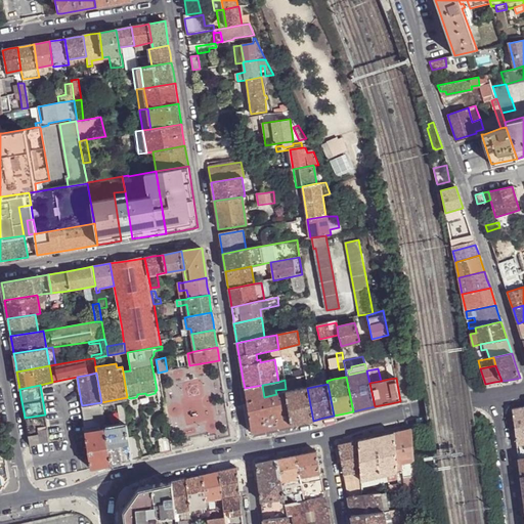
[(286,427),(292,425),(287,392),(276,394),(264,397),(262,385),(245,388),(246,400),(252,434),(259,432),(286,427)]
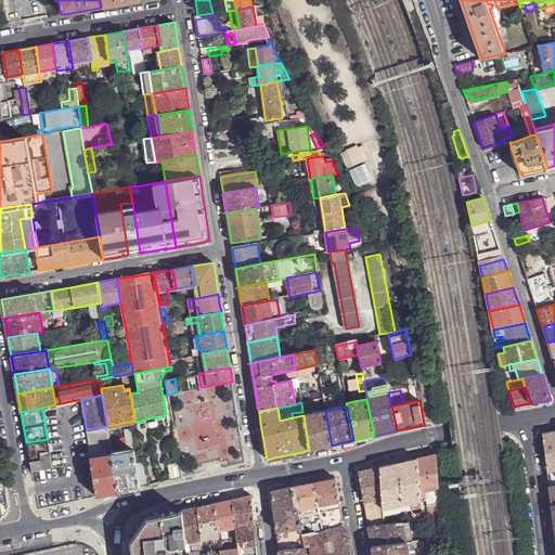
[(320,448),(332,446),(325,411),(320,412),(304,415),(309,450),(320,448)]
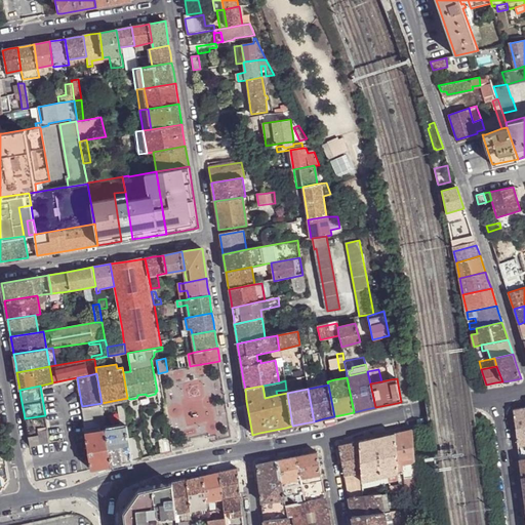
[(86,432),(107,429),(102,403),(82,406),(86,432)]
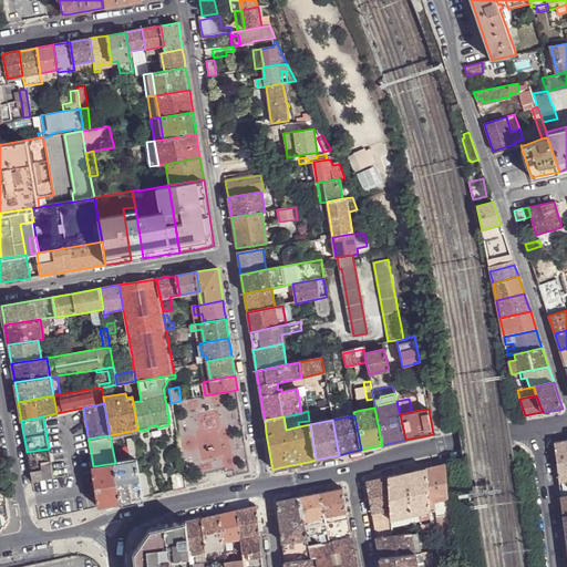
[(115,463),(121,502),(143,497),(138,474),(133,436),(127,439),(131,461),(115,463)]
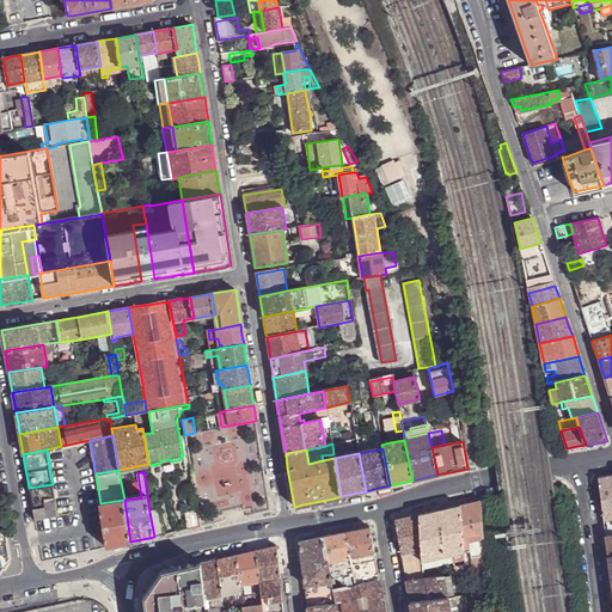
[(601,512),(603,520),(611,518),(611,476),(610,477),(598,479),(601,512)]
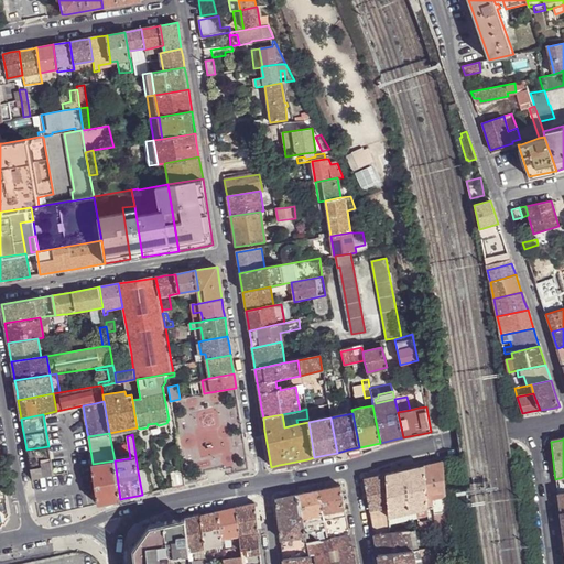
[(32,478),(53,475),(49,446),(26,449),(30,467),(32,478)]
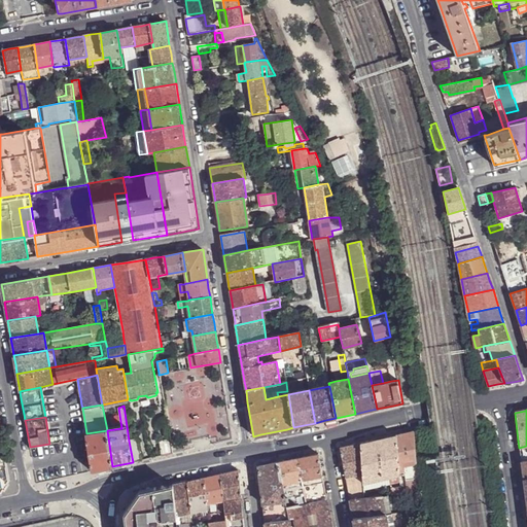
[(103,468),(112,466),(107,430),(86,433),(93,470),(103,468)]
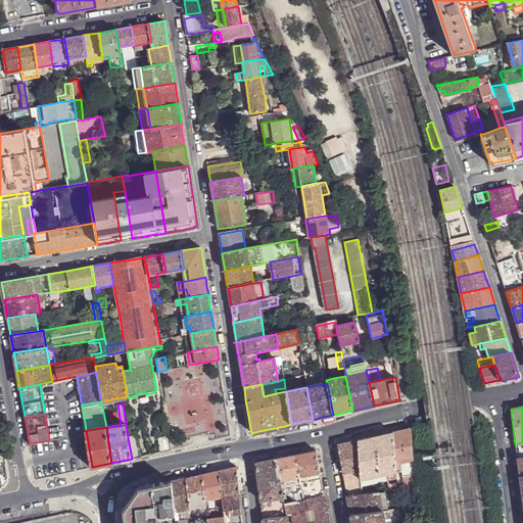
[(413,462),(411,429),(392,432),(395,465),(401,464),(401,471),(403,470),(405,489),(413,488),(417,488),(413,462)]
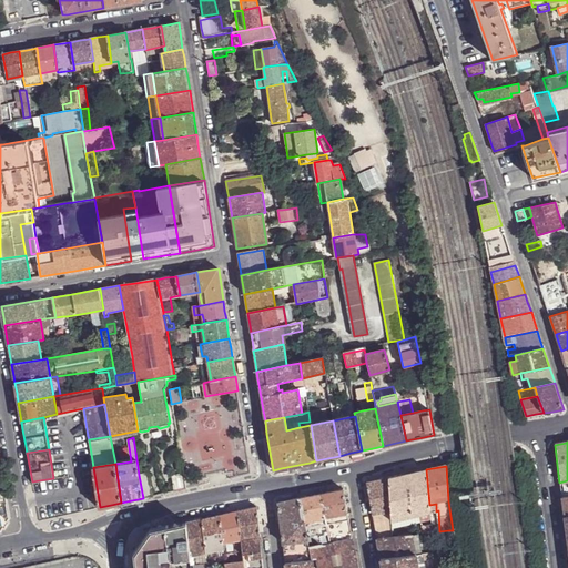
[(388,478),(392,520),(394,529),(397,528),(411,525),(408,517),(429,513),(429,505),(426,469),(405,475),(388,478)]
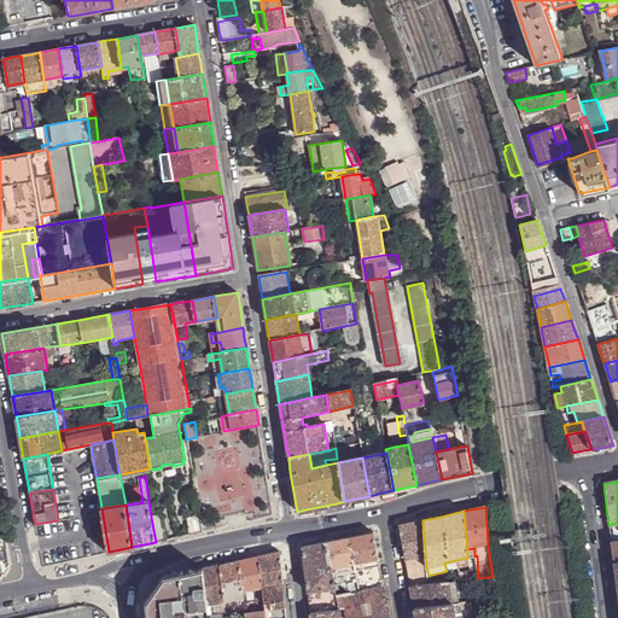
[(161,541),(165,540),(161,514),(151,517),(156,542),(161,541)]
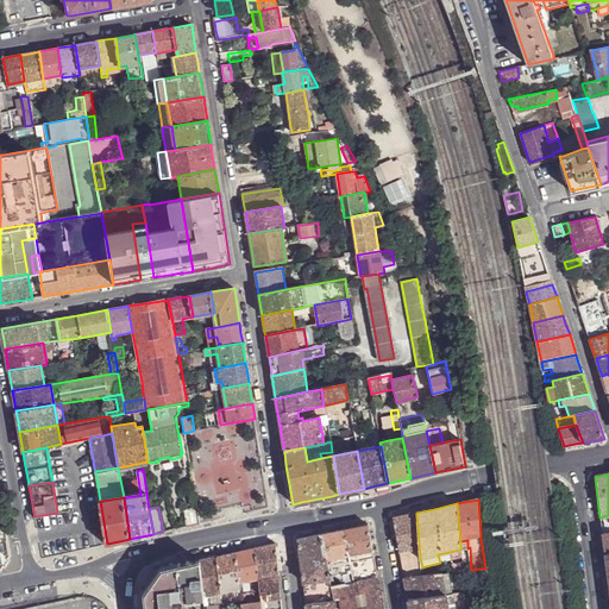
[(200,525),(196,507),(183,510),(187,527),(200,525)]
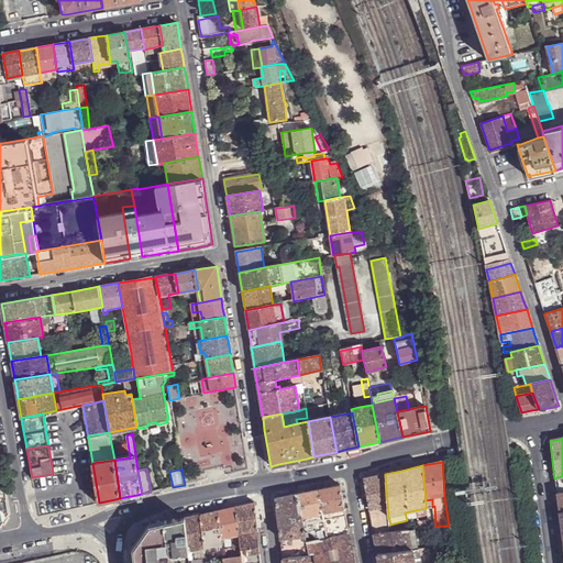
[(390,525),(388,516),(385,474),(375,476),(363,479),(374,534),(390,532),(390,528),(392,528),(390,525)]
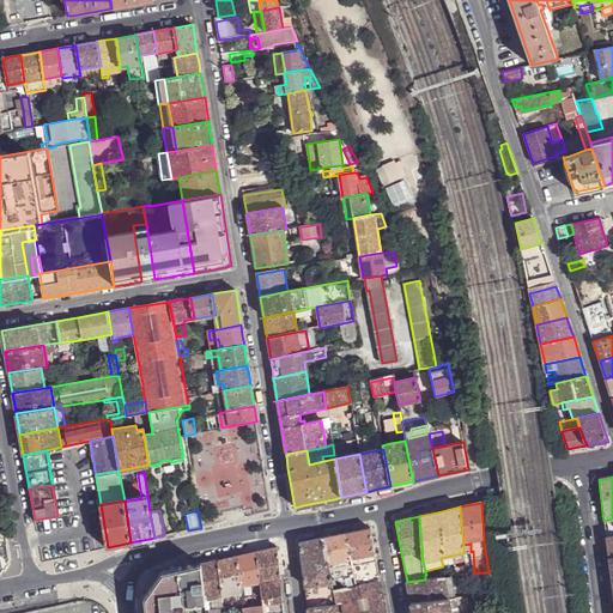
[(6,528),(0,528),(0,571),(2,571),(11,557),(6,528)]
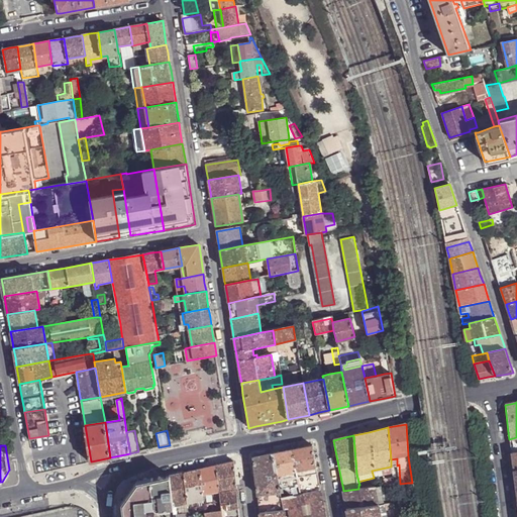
[(292,450),(296,472),(316,468),(312,446),(302,448),(292,450)]
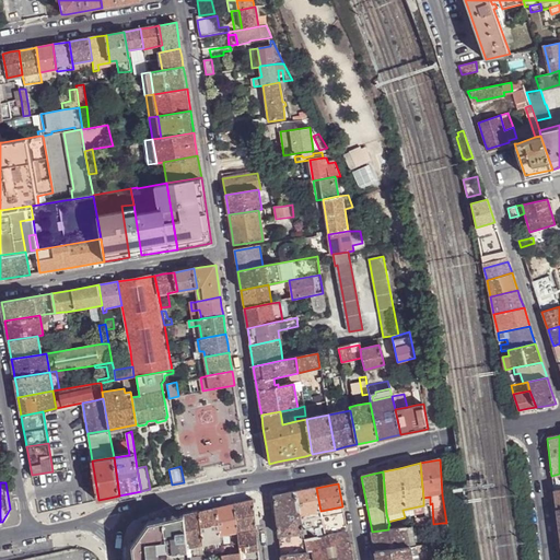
[(326,535),(321,511),(316,488),(307,489),(295,491),(303,531),(314,528),(314,537),(326,535)]
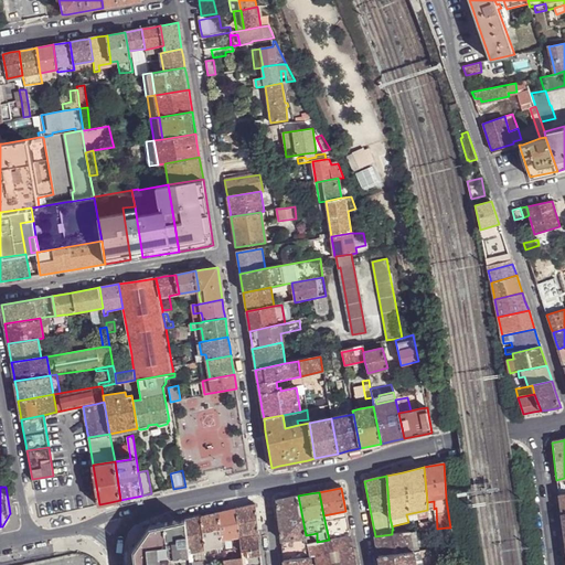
[(276,500),(284,562),(309,557),(307,543),(306,543),(305,539),(306,539),(306,535),(298,496),(287,498),(276,500)]
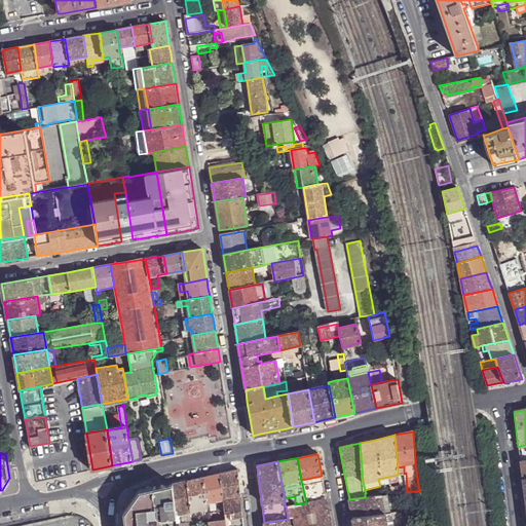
[(220,474),(223,500),(224,514),(230,513),(231,519),(242,518),(237,471),(226,473),(220,474)]
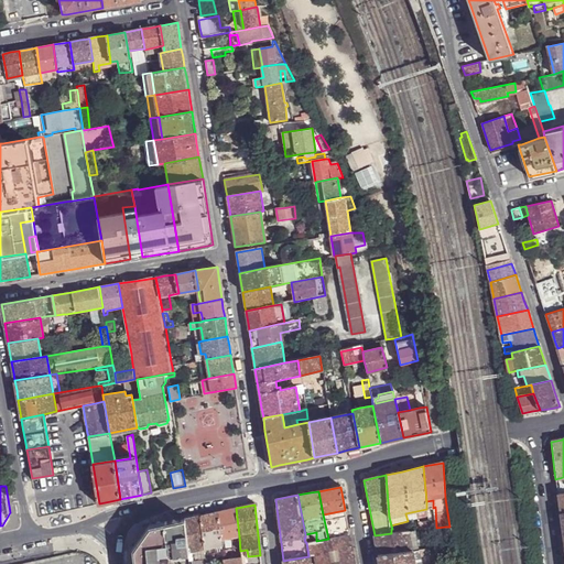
[(226,510),(218,512),(221,540),(230,539),(239,537),(236,508),(226,510)]
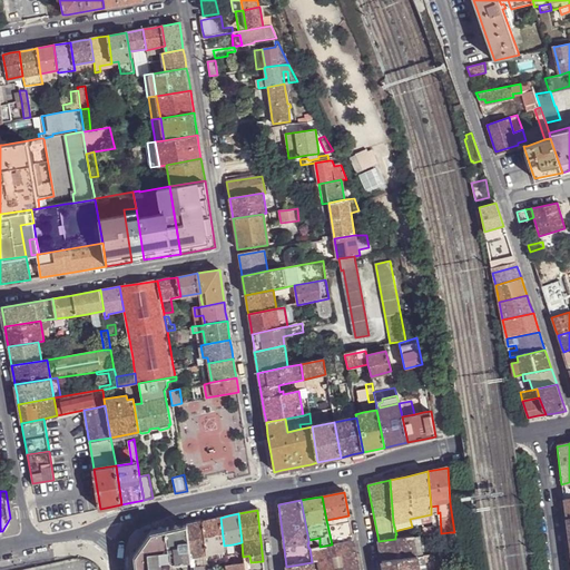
[(326,520),(332,544),(353,541),(349,516),(326,520)]
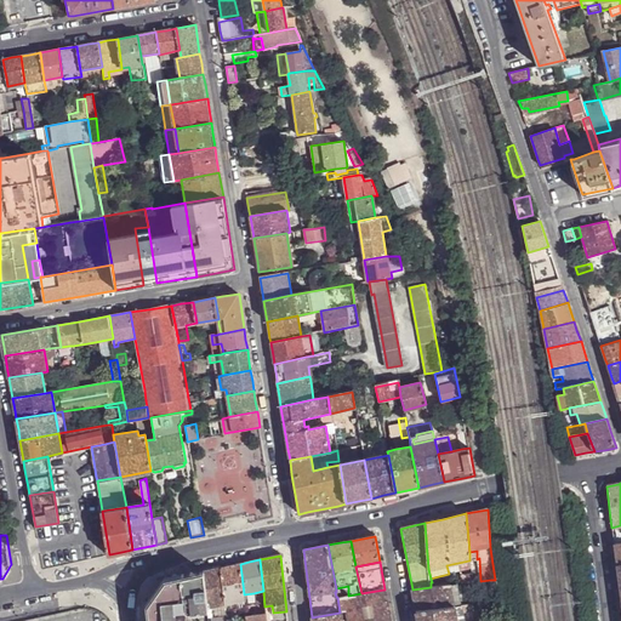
[(221,568),(224,604),(226,610),(245,607),(244,594),(240,564),(228,567),(221,568)]
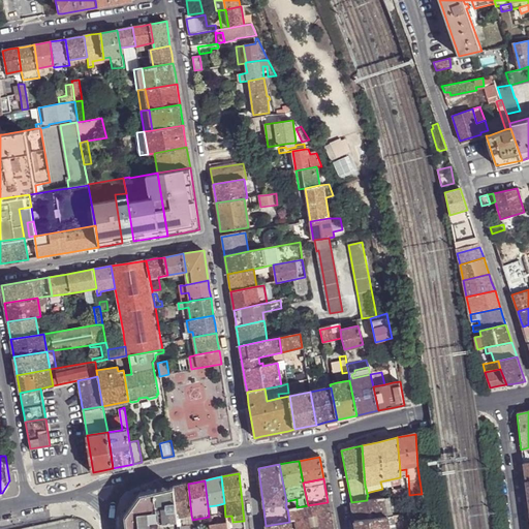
[(192,528),(192,527),(192,520),(191,515),(188,484),(179,486),(174,487),(178,528),(177,528),(192,528)]
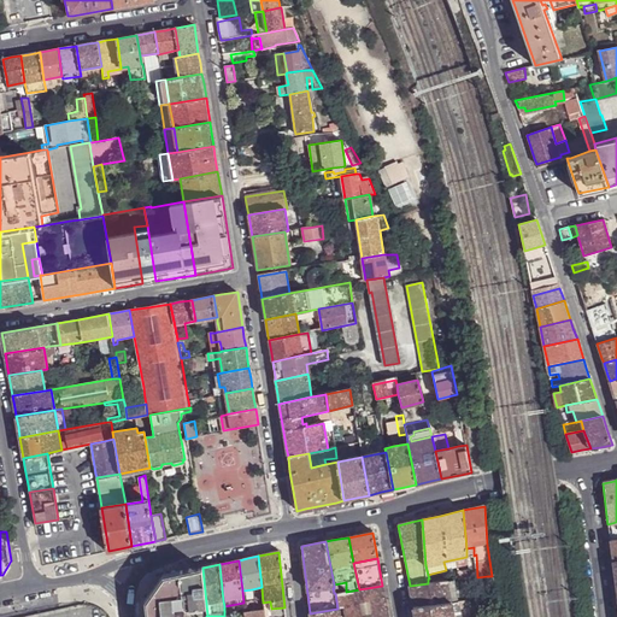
[(207,616),(203,568),(188,571),(180,573),(183,605),(187,606),(197,606),(198,616),(207,616)]
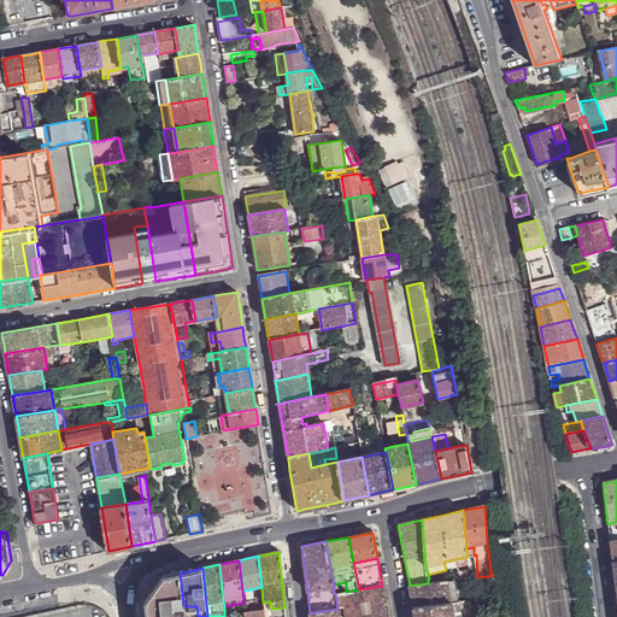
[(178,606),(180,605),(182,605),(183,605),(180,573),(165,576),(147,600),(148,609),(150,615),(176,612),(176,611),(175,607),(178,606)]
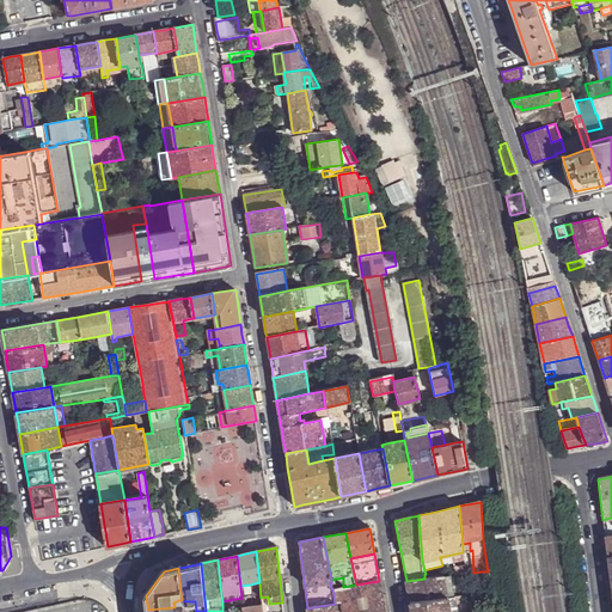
[(448,598),(445,576),(430,579),(424,579),(407,581),(409,594),(410,603),(448,598)]
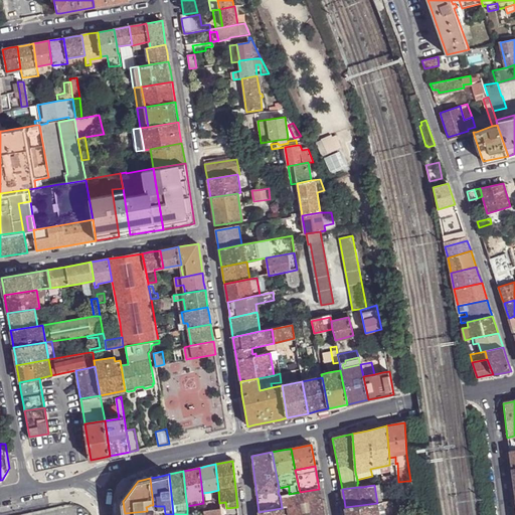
[(383,502),(380,485),(379,485),(374,485),(377,503),(383,502)]
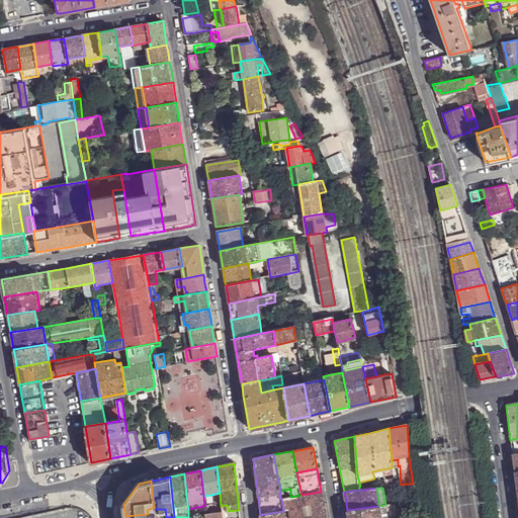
[(281,498),(283,511),(288,511),(289,517),(326,517),(324,506),(321,492),(301,495),(290,497),(281,498)]
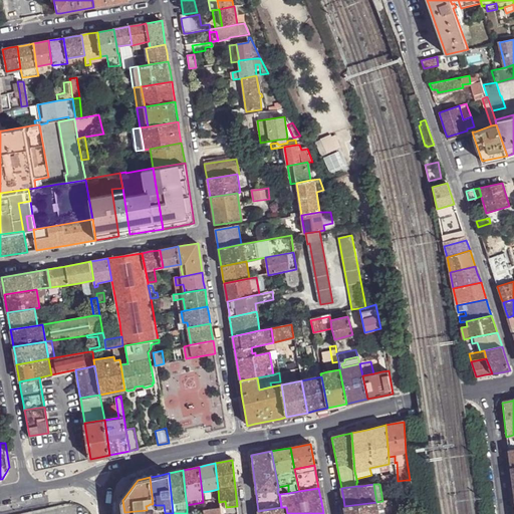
[(219,502),(218,489),(210,491),(212,509),(220,508),(219,502)]
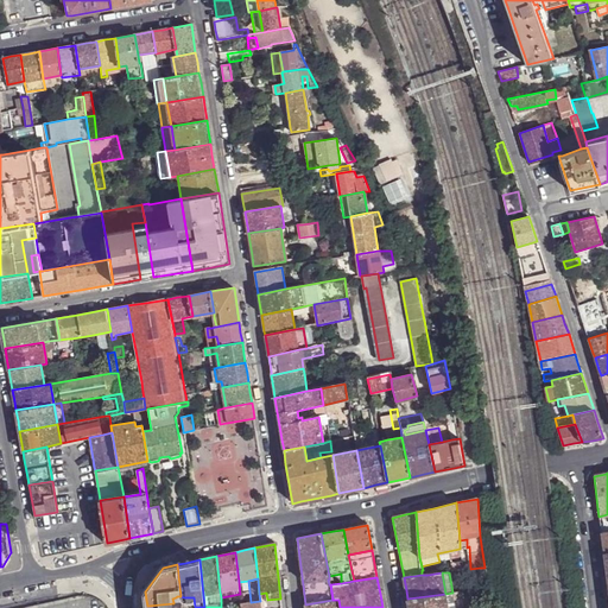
[(448,607),(445,594),(407,599),(409,607),(448,607)]
